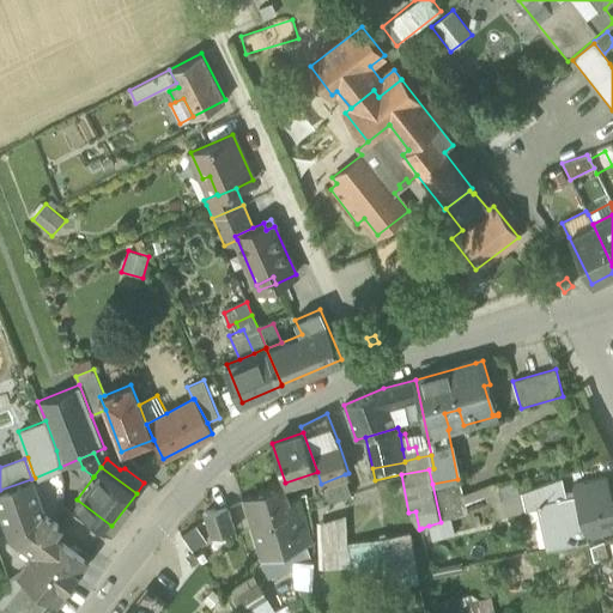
[(321,484),(327,503),(352,496),(345,474),(321,484)]
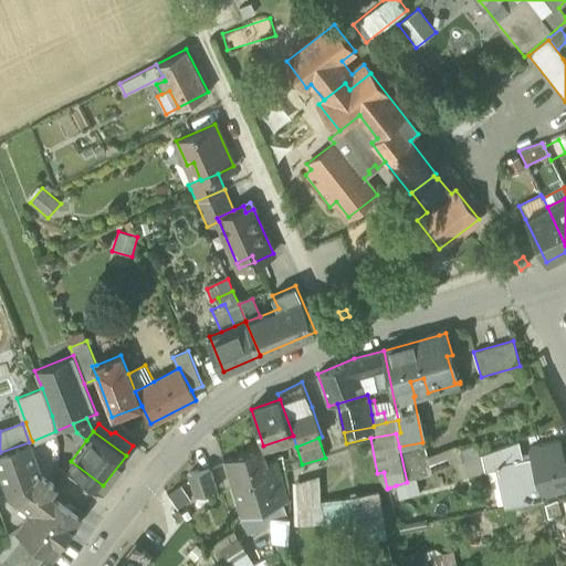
[(458,446),(463,461),(482,456),(478,443),(477,440),(458,446)]
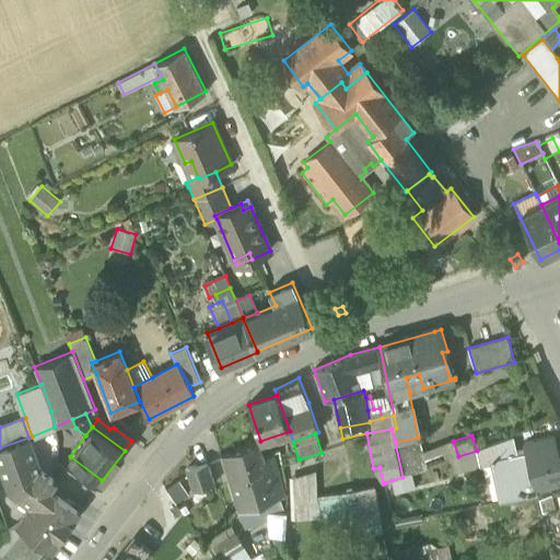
[(473,439),(477,451),(488,446),(483,435),(473,439)]
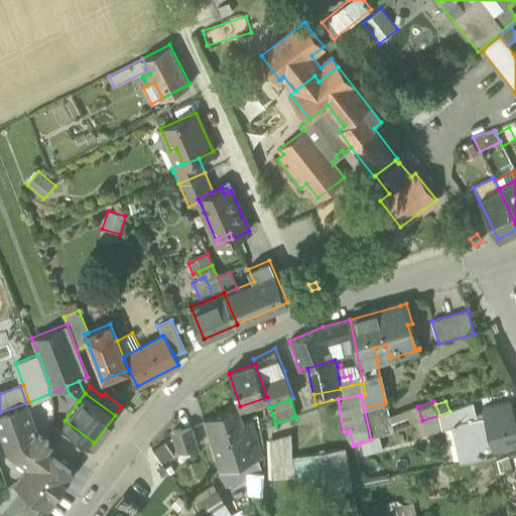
[(0,425),(9,450),(17,458),(36,431),(26,403),(0,412),(0,425)]
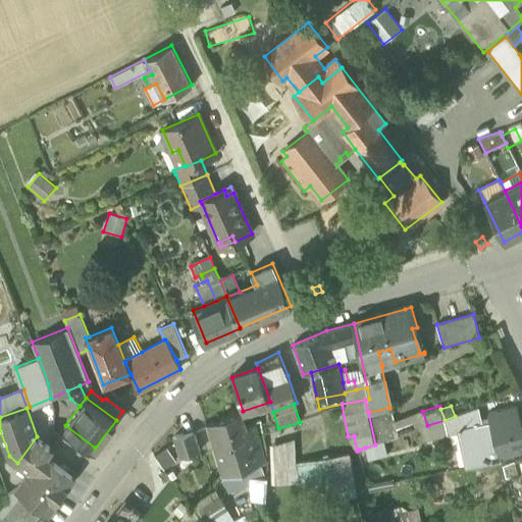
[(389,408),(368,412),(375,445),(379,442),(384,441),(396,436),(393,421),(389,408)]
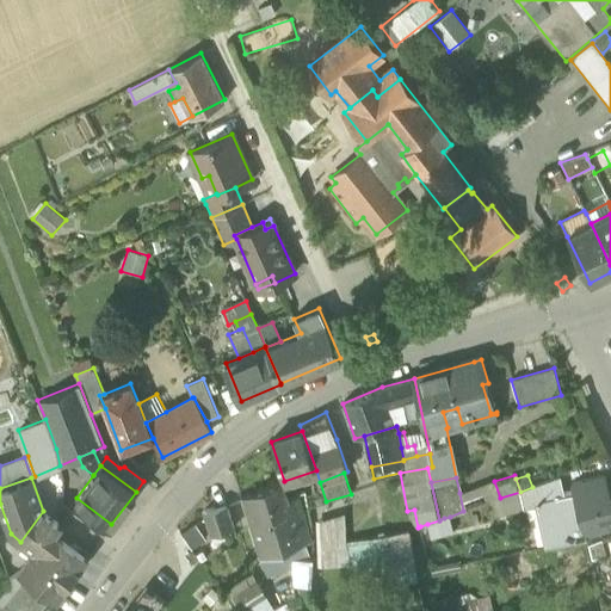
[(520,492),(524,510),(539,506),(566,500),(565,497),(560,477),(532,487),(520,492)]
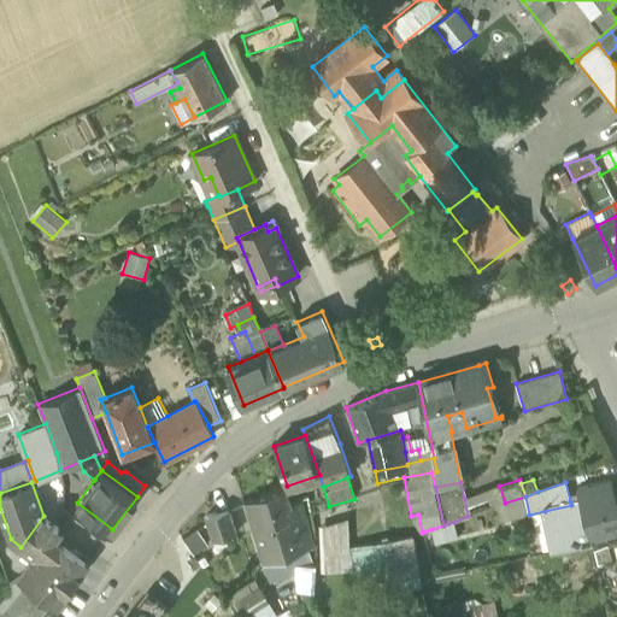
[(616,510),(610,482),(577,491),(579,499),(570,501),(571,505),(545,511),(554,554),(593,546),(592,542),(616,534),(616,510)]
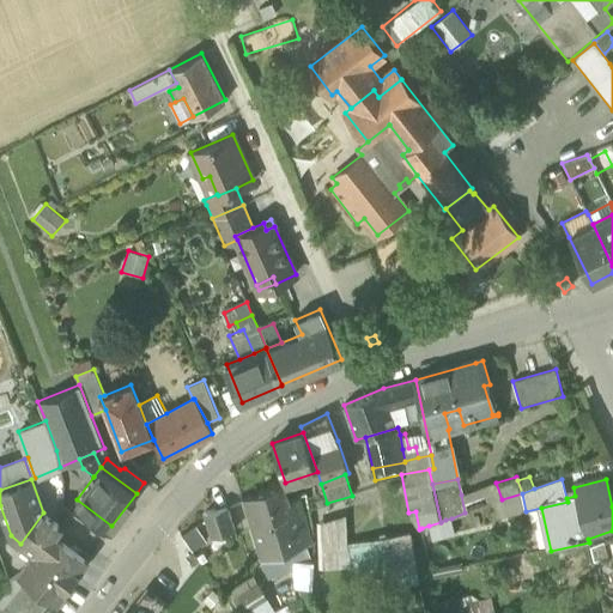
[(502,499),(496,483),(461,495),(465,513),(493,503),(502,499)]
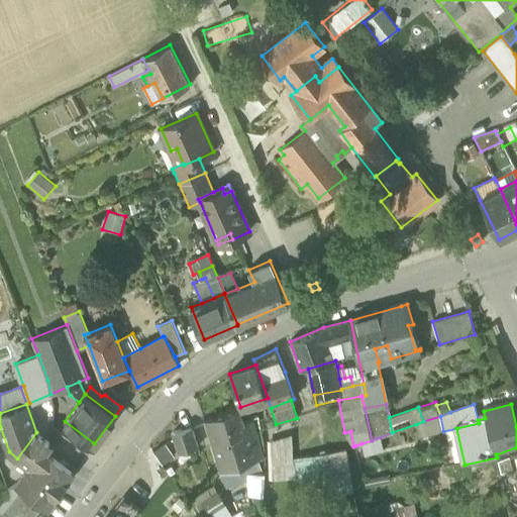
[(205,421),(212,444),(245,433),(242,424),(244,423),(244,422),(239,408),(205,421)]
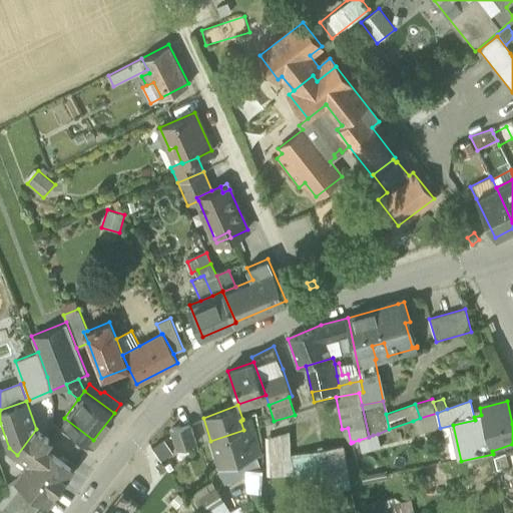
[(440,428),(437,413),(420,418),(413,421),(415,433),(440,428)]
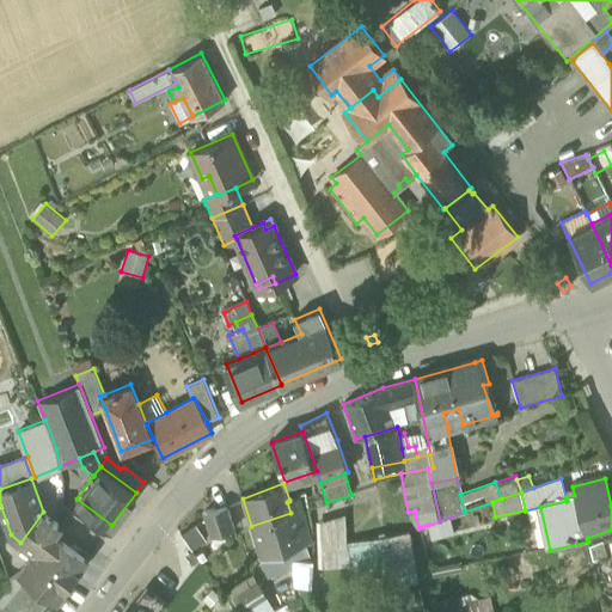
[(300,497),(289,501),(287,502),(291,513),(251,526),(261,560),(307,544),(299,518),(305,516),(303,509),(300,497)]
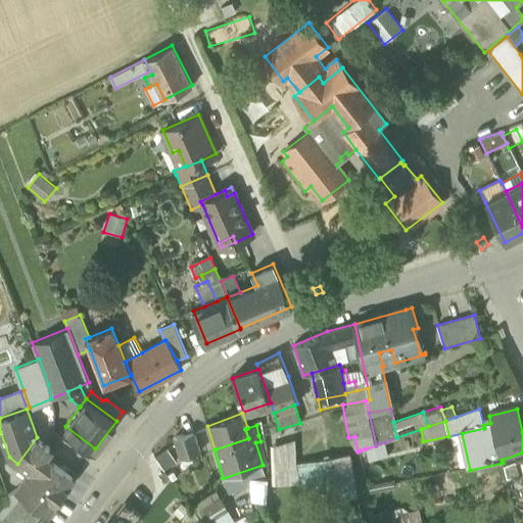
[(174,438),(180,459),(200,453),(194,432),(193,432),(174,438)]
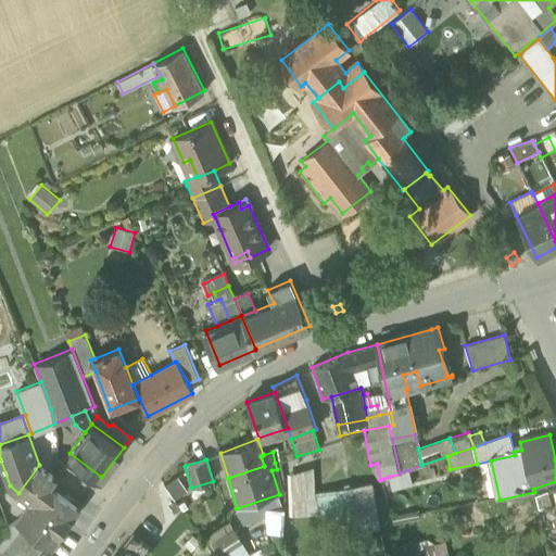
[(54,476),(39,465),(19,493),(28,500),(33,502),(19,520),(23,523),(47,542),(51,545),(78,508),(48,484),(54,476)]
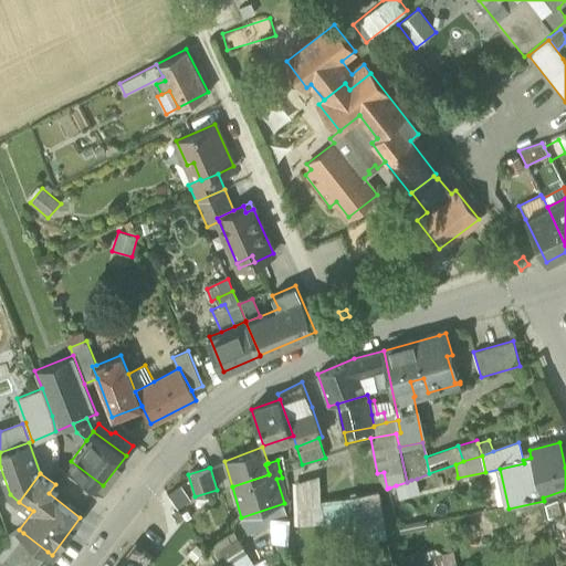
[(292,483),(294,525),(322,524),(320,477),(292,483)]
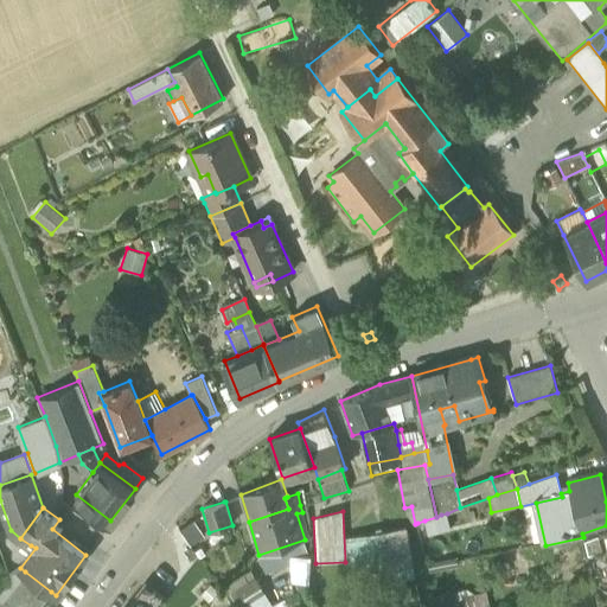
[(436,517),(425,521),(427,537),(451,529),(447,513),(441,515),(436,517)]
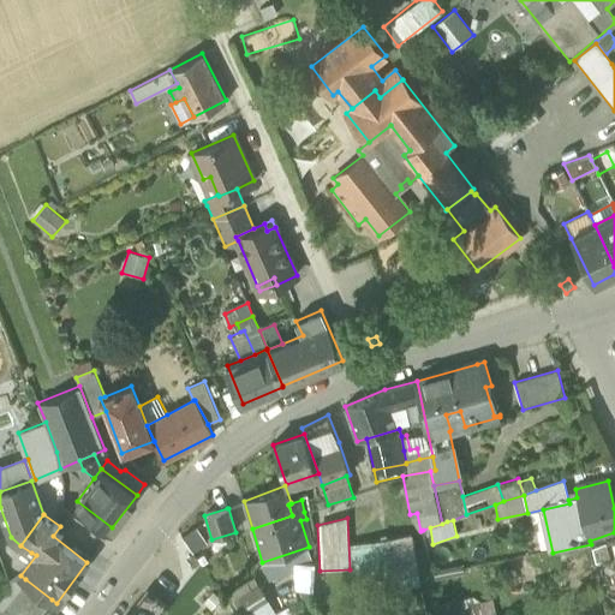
[(196,526),(181,538),(192,554),(208,543),(196,526)]
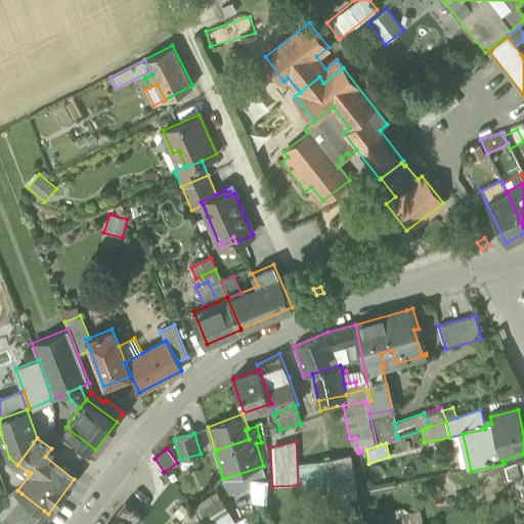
[(59,449),(55,457),(79,471),(83,464),(59,449)]
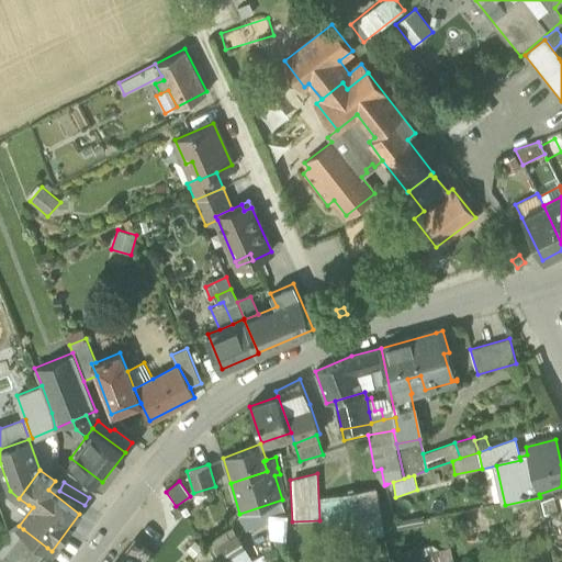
[(319,498),(327,544),(382,535),(374,490),(319,498)]
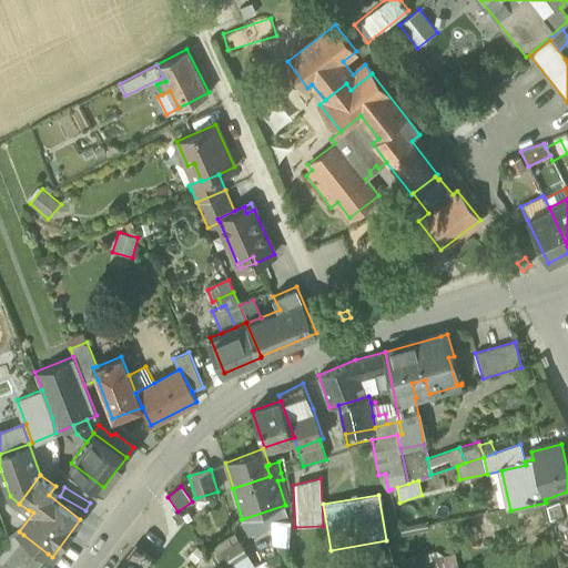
[(291,519),(285,505),(242,519),(247,537),(273,529),(273,523),(291,519)]
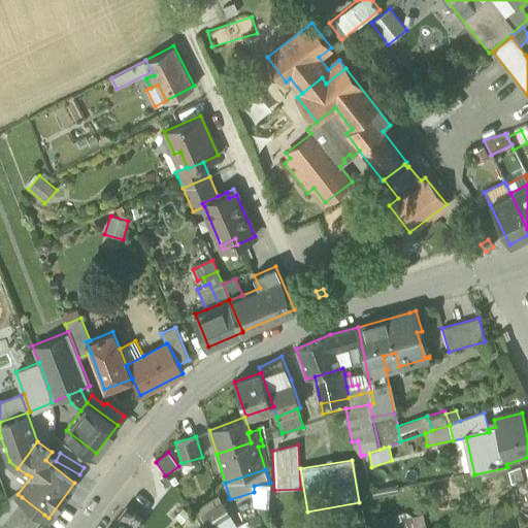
[(270,510),(269,503),(270,483),(254,486),(254,492),(255,505),(260,504),(262,513),(270,510)]
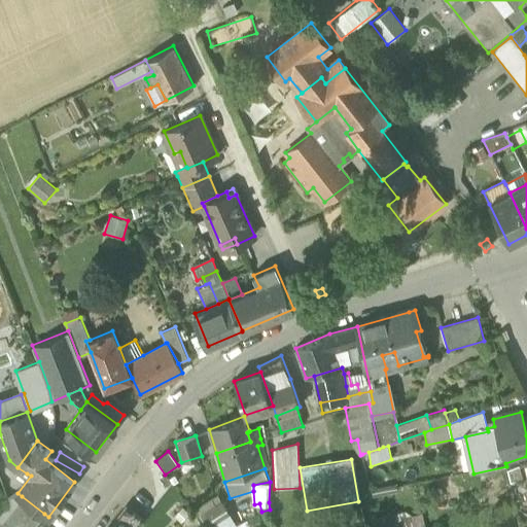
[(22,496),(18,493),(7,499),(9,506),(0,511),(0,519),(3,521),(22,496)]
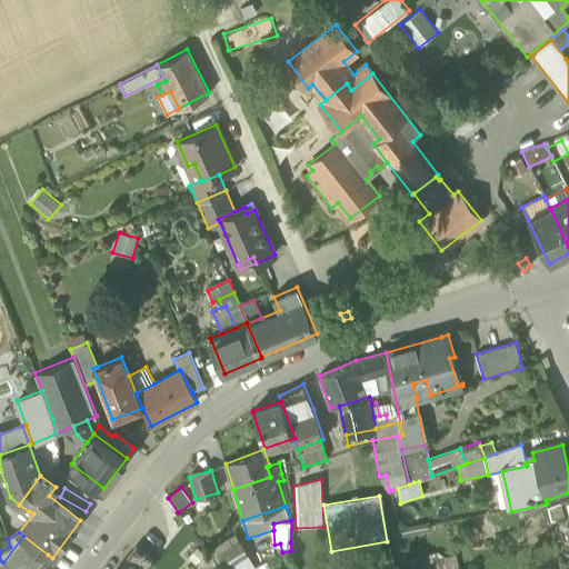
[(215,556),(239,541),(236,535),(211,549),(215,556)]
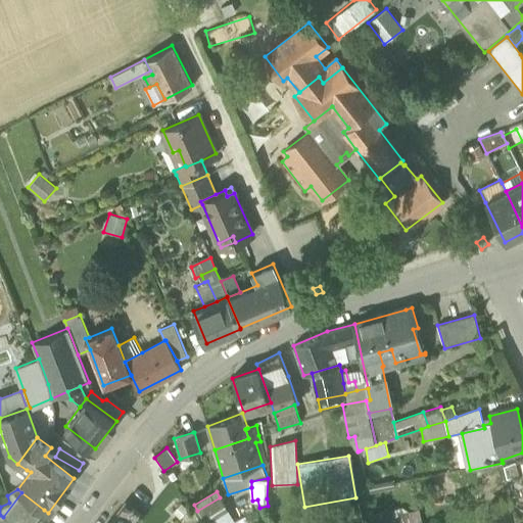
[(3,517),(10,522),(35,522),(44,510),(21,492),(3,517)]
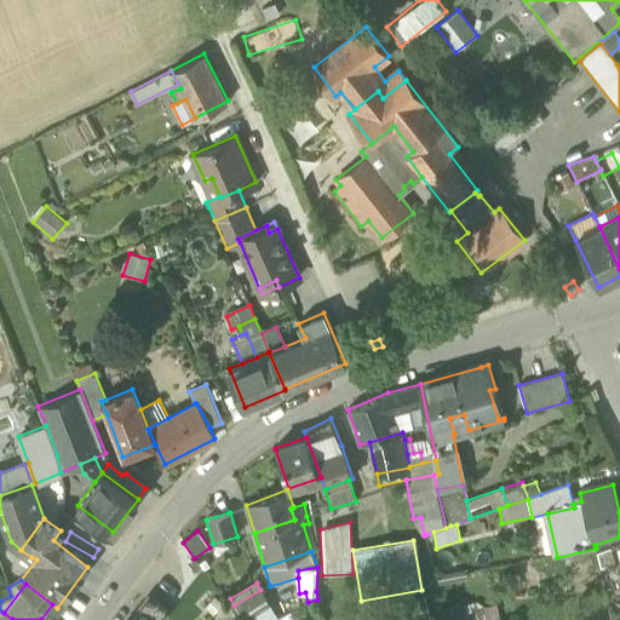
[(242,619),(245,619),(270,606),(260,590),(234,606),(242,619)]
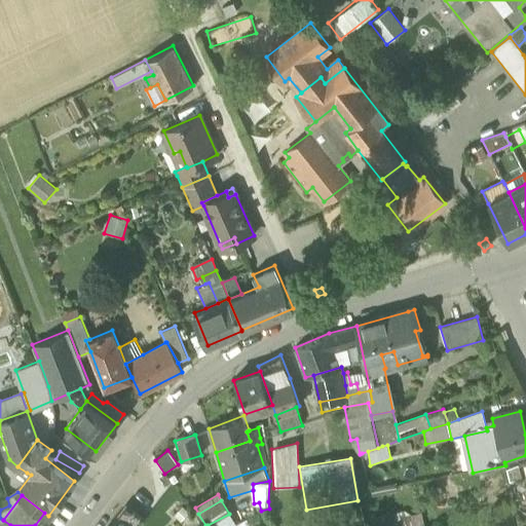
[(112,524),(114,525),(140,525),(146,519),(127,504),(112,524)]
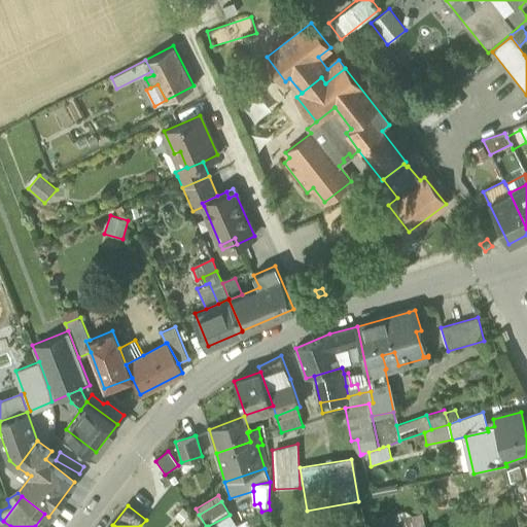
[(376,521),(377,526),(427,526),(424,515),(402,521),(400,514),(376,521)]
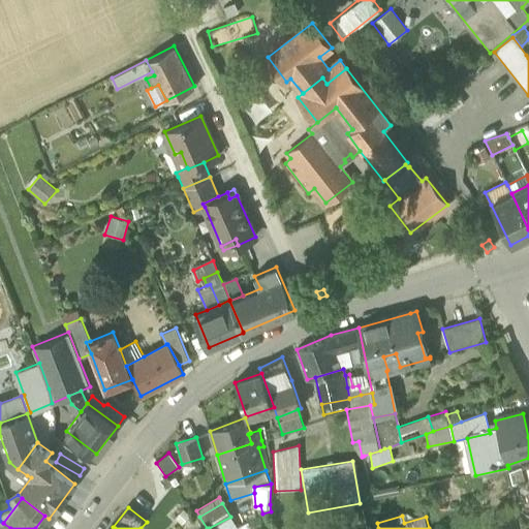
[(230,517),(209,528),(232,528),(237,527),(230,517)]
